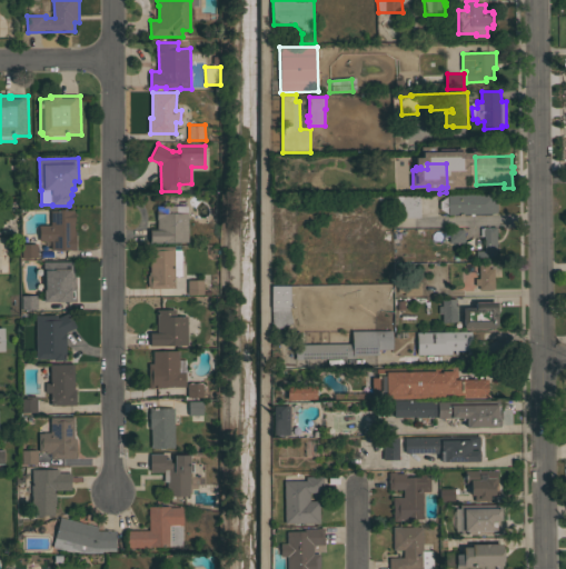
[(449,196),(496,195),(496,197),(498,197),(499,212),(496,212),(496,213),(450,215),(449,196)]
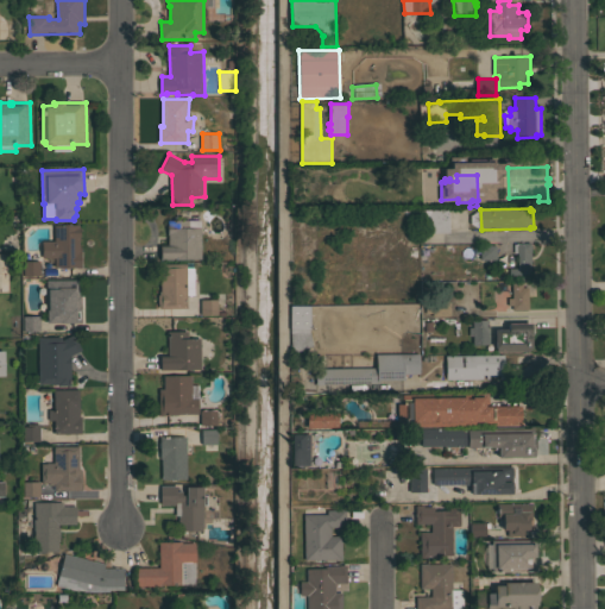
[(449,209),(449,233),(423,233),(423,209),(449,209)]
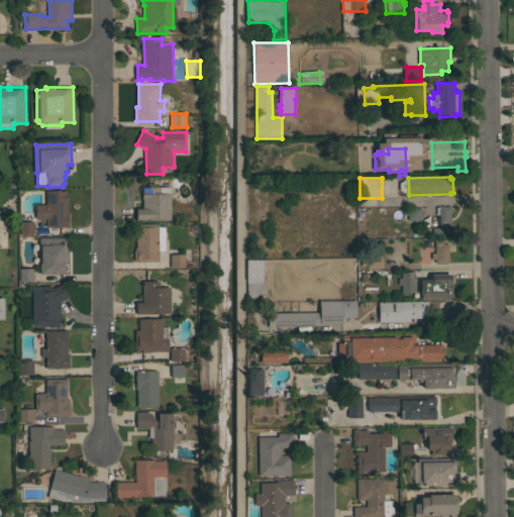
[(173,220),(149,221),(149,220),(137,220),(137,209),(144,209),(143,187),(172,187),(173,220)]
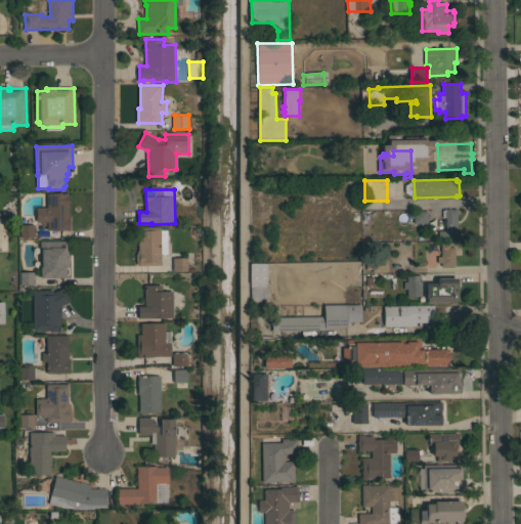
[(70,193),(70,215),(72,215),(72,230),(49,230),(49,221),(38,222),(38,207),(48,207),(48,193),(70,193)]
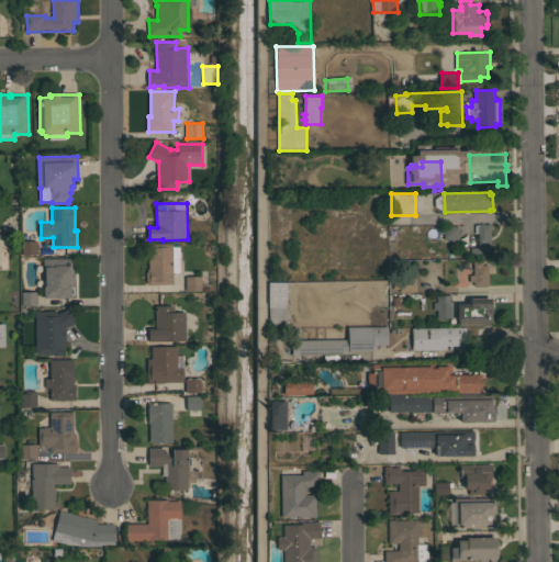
[(445,226),(446,226),(446,224),(451,224),(451,226),(460,226),(460,227),(461,227),(462,236),(460,237),(460,239),(445,239),(445,226)]
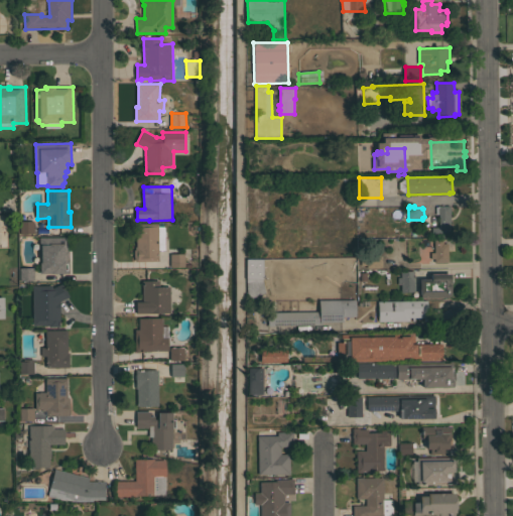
[(453,236),(433,236),(433,227),(440,227),(440,214),(439,214),(439,208),(440,208),(440,206),(452,206),(453,236)]
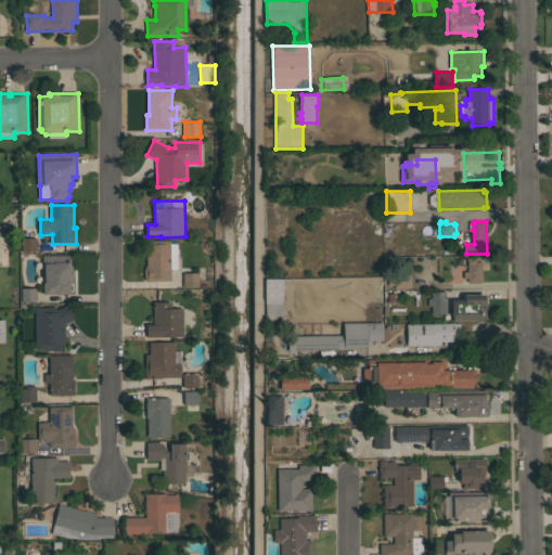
[(38,252),(24,252),(23,239),(38,237),(38,252)]
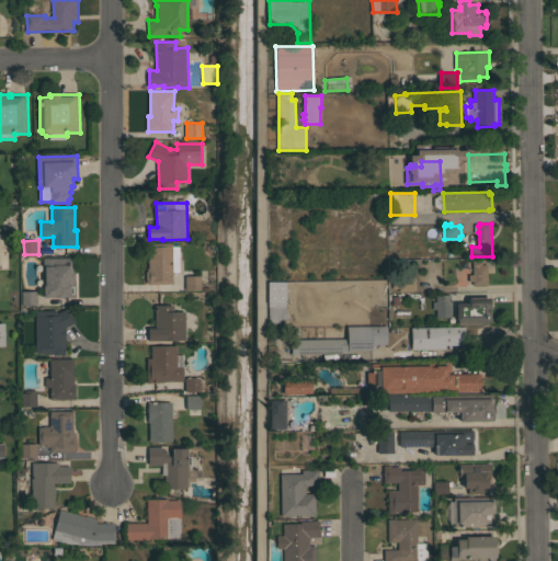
[(181,272),(173,273),(174,284),(148,284),(148,282),(147,282),(147,272),(148,272),(148,268),(149,268),(149,243),(173,243),(173,247),(180,247),(181,272)]
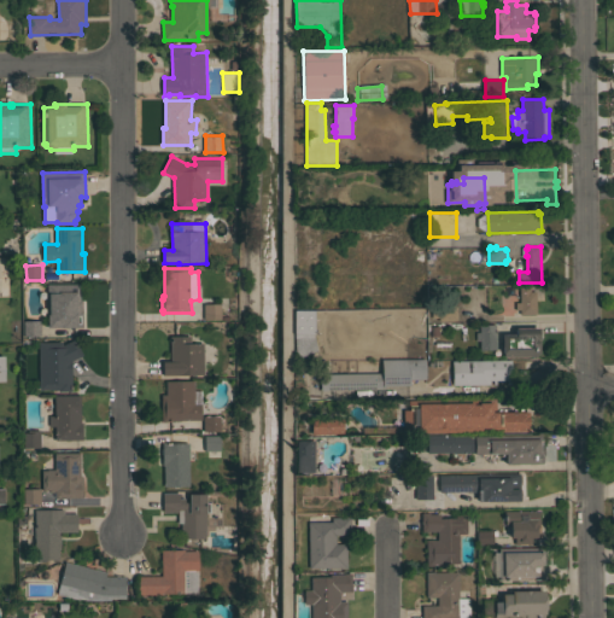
[(82,310),(85,310),(85,327),(57,328),(57,321),(53,321),(53,316),(48,316),(48,302),(57,302),(57,284),(82,283),(82,310)]
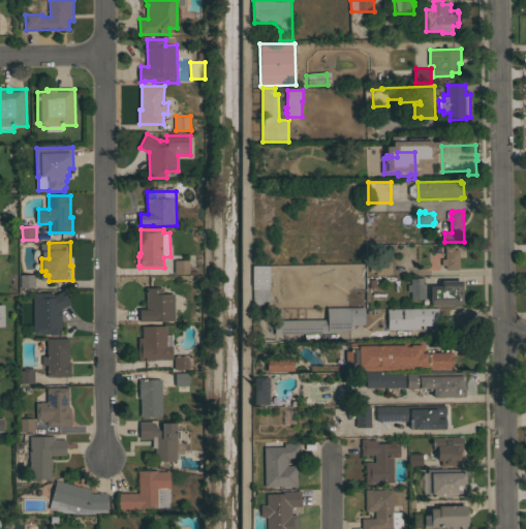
[(447,269),(446,266),(443,266),(443,258),(446,258),(446,245),(456,244),(456,250),(460,250),(461,269),(447,269)]
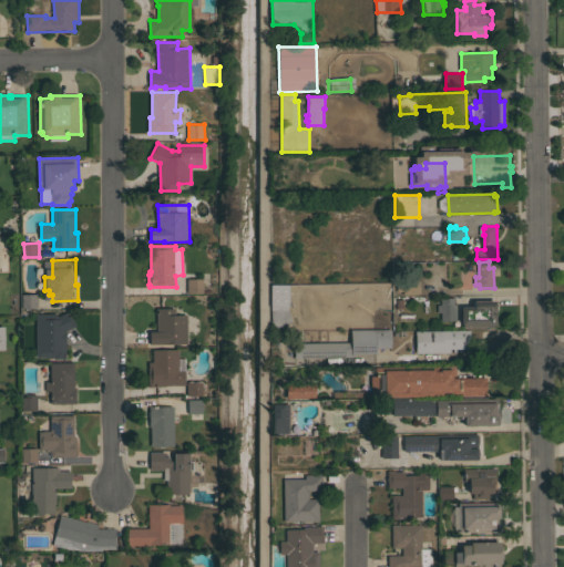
[(204,279),(204,294),(188,294),(188,279),(204,279)]
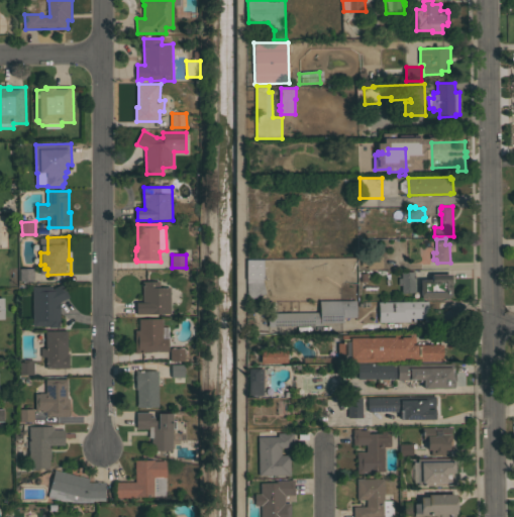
[(369,269),(369,255),(384,255),(384,268),(369,269)]
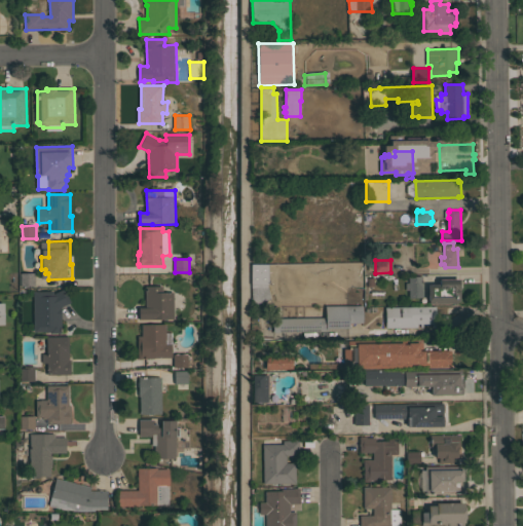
[(252,294),(252,264),(269,264),(269,285),(271,298),(254,305),(252,294)]
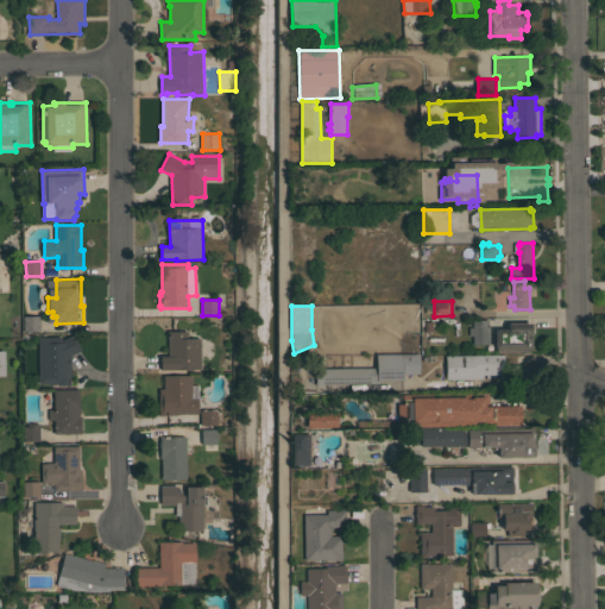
[(42,331),(26,331),(25,316),(42,315),(42,331)]
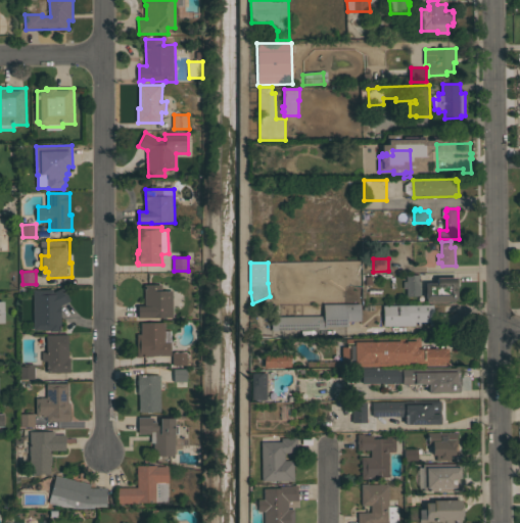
[(422,295),(408,296),(408,288),(405,288),(405,281),(408,281),(408,275),(421,275),(422,295)]
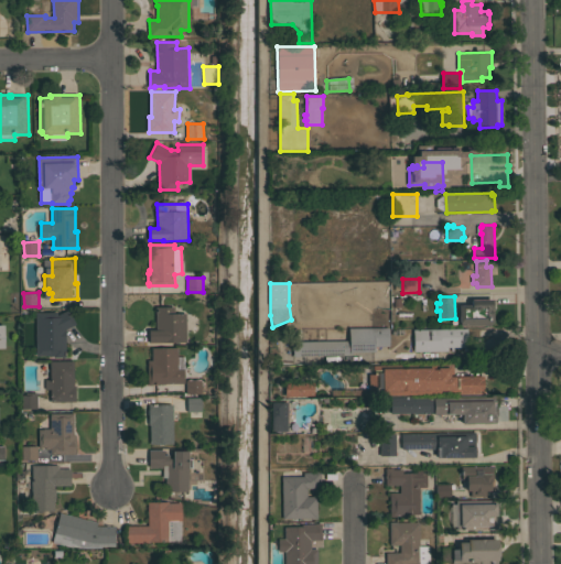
[(461,305),(463,305),(463,304),(466,304),(466,305),(473,305),(473,299),(495,299),(495,325),(462,325),(462,322),(461,322),(461,305)]
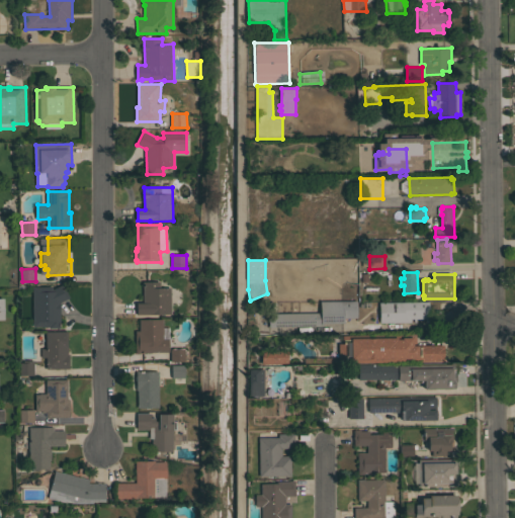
[(172,314),(138,315),(138,303),(145,303),(144,282),(161,281),(161,287),(172,287),(172,314)]
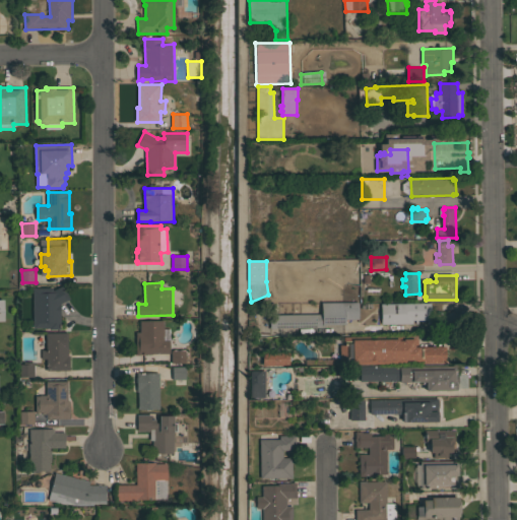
[(62,329),(46,329),(46,323),(35,323),(35,296),(44,296),(64,285),(71,299),(62,304),(62,329)]
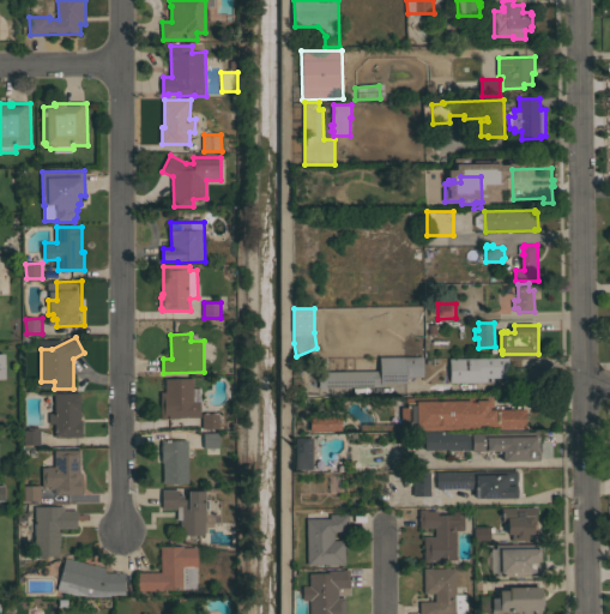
[(381,371),(381,356),(424,356),(424,377),(409,377),(409,383),(384,383),(384,386),(320,387),(319,372),(381,371)]
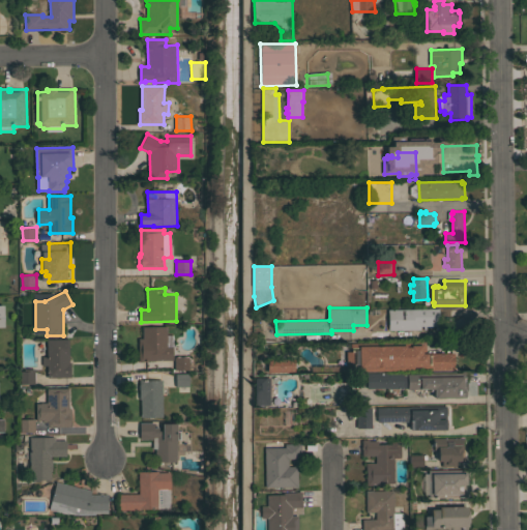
[(440,308),(440,329),(437,329),(437,326),(431,326),(431,329),(426,330),(426,326),(422,326),(422,329),(390,330),(389,310),(440,308)]
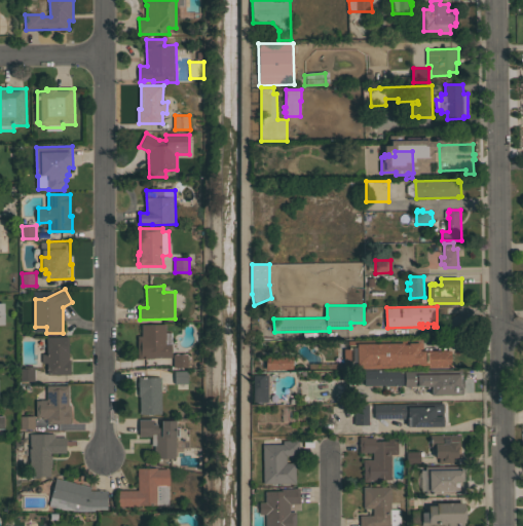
[(139,336),(143,336),(143,324),(166,324),(167,343),(173,343),(173,357),(155,357),(155,358),(140,359),(139,336)]
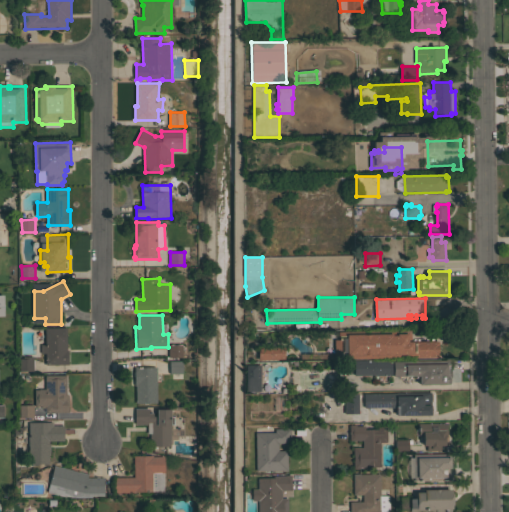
[(68,350),(70,350),(70,364),(47,364),(47,353),(42,353),(42,345),(47,344),(47,328),(68,327),(68,350)]
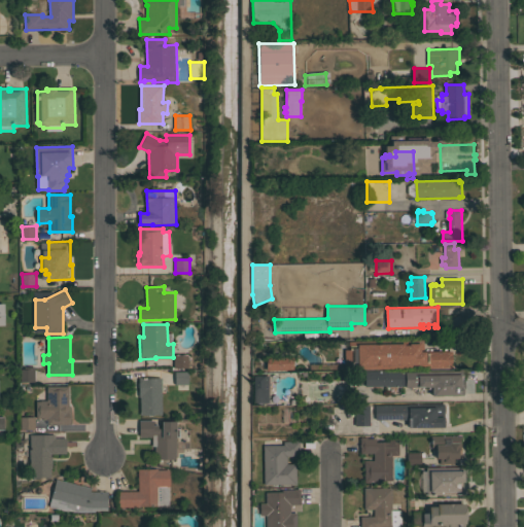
[(420,367),(420,365),(413,365),(413,369),(353,369),(353,364),(346,364),(345,349),(350,349),(349,341),(424,340),(424,351),(453,351),(453,367),(420,367)]
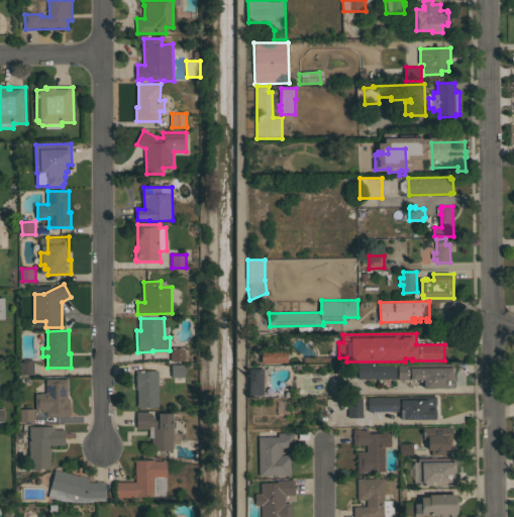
[(172,347),(186,347),(186,355),(188,355),(188,360),(172,360),(172,347)]
